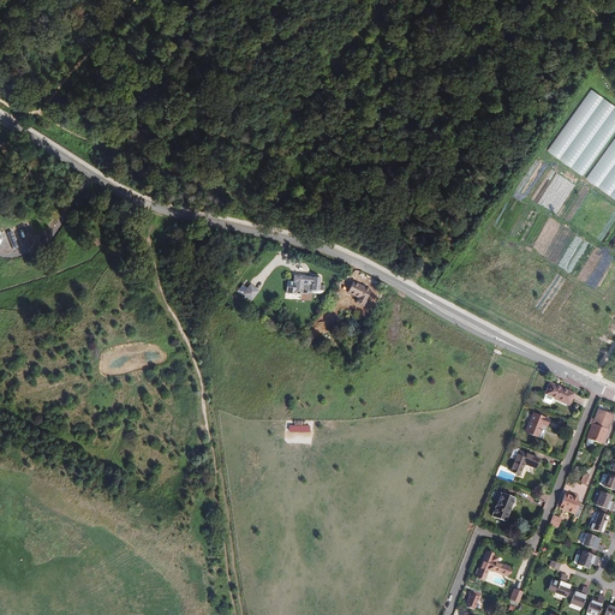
[(324,282),(298,279),(297,285),(298,285),(297,296),(305,298),(305,297),(310,298),(311,296),(315,297),(315,294),(323,296),(324,282)]
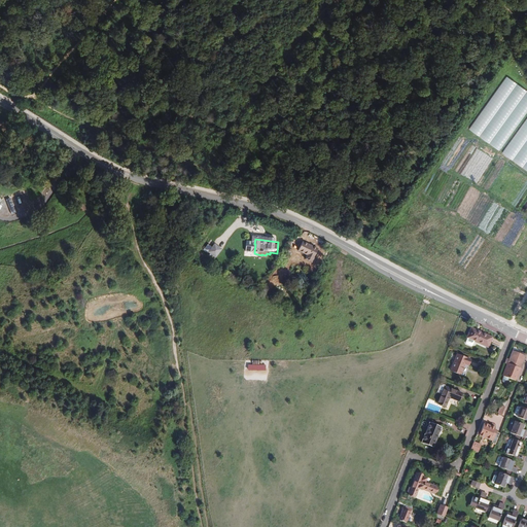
[(309,253),(308,257),(314,260),(320,248),(314,245),(310,243),(304,241),(300,248),(309,253)]
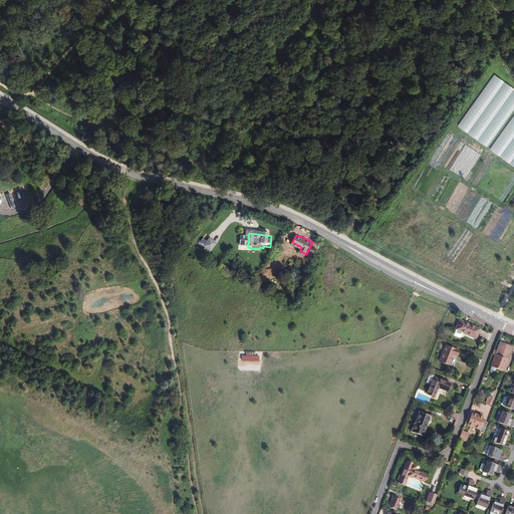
[(219,246),(211,240),(204,248),(212,254),(219,246)]
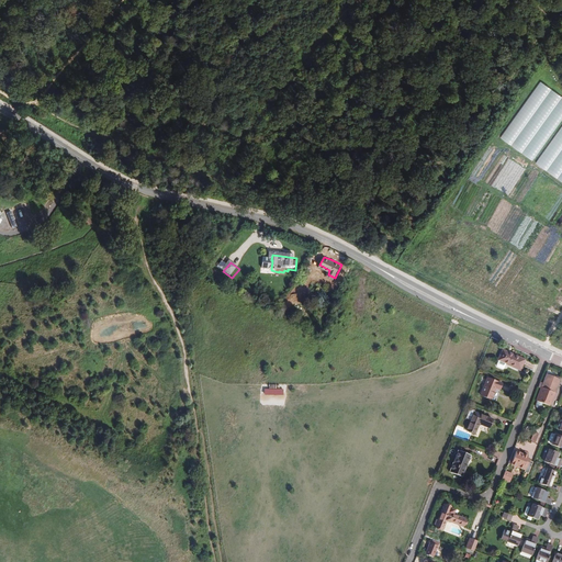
[(318,269),(328,274),(329,270),(319,265),(318,269)]
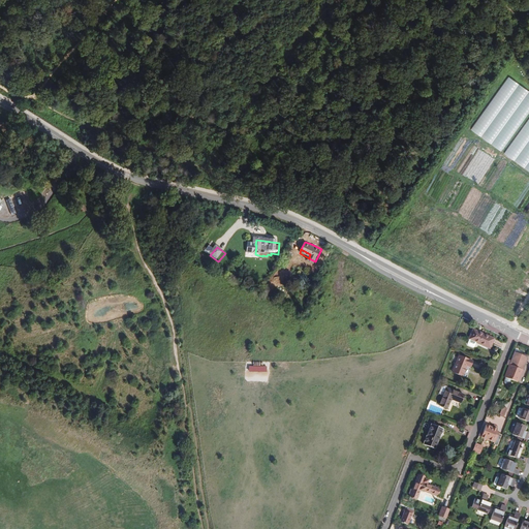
[(490,348),(494,339),(473,330),(468,340),(469,340),(467,344),(468,345),(473,347),(474,347),(476,343),(490,348)]
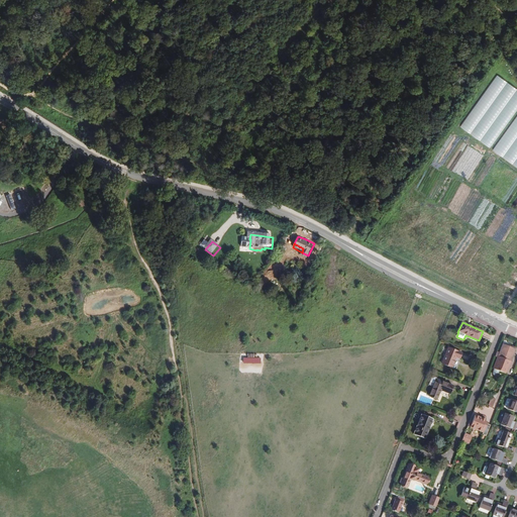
[(500,352),(497,351),(495,356),(510,362),(515,349),(503,344),(500,352)]
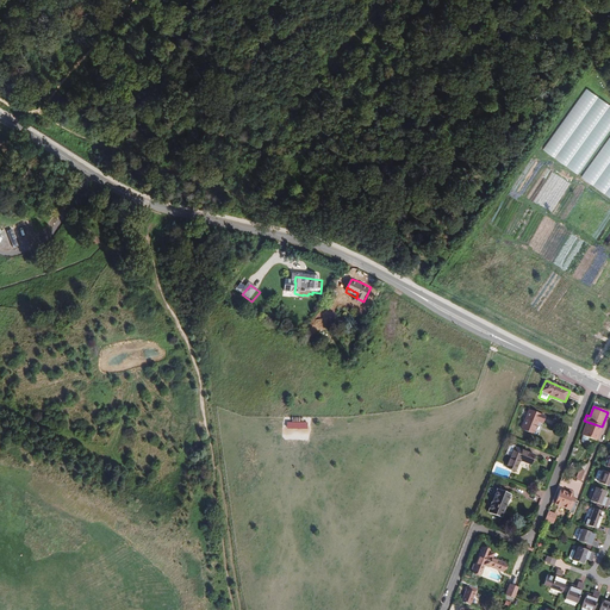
[(541,423),(543,417),(528,411),(521,430),(533,434),(537,422),(541,423)]
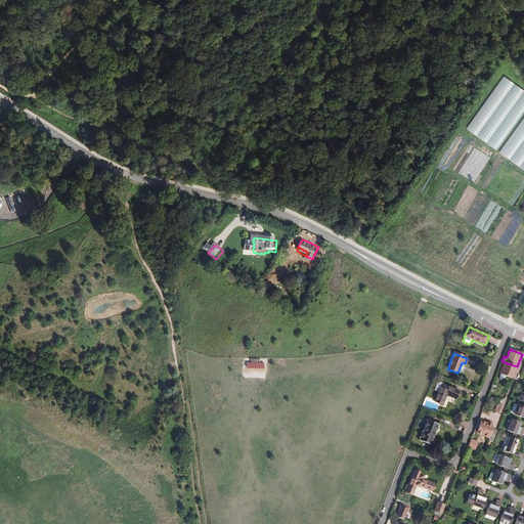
[(517,366),(501,361),(497,373),(501,374),(499,377),(499,379),(500,380),(503,381),(504,380),(506,379),(507,376),(513,378),(517,366)]
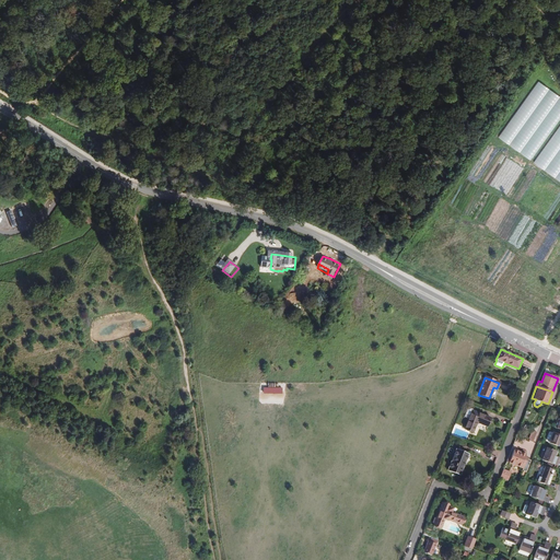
[(473,411),(474,409),(469,407),(466,416),(470,417),(465,430),(473,433),(477,422),(488,427),(490,419),(473,411)]
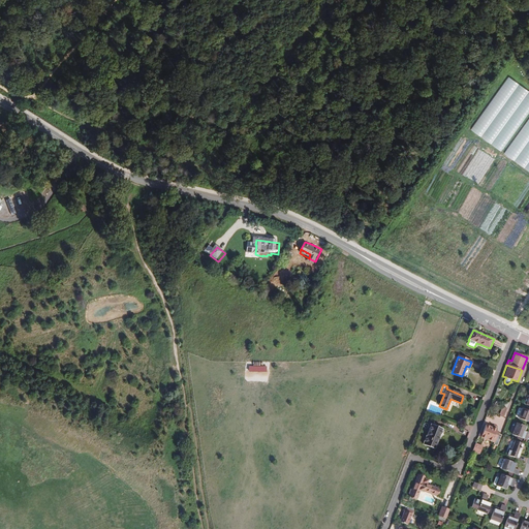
[(528,410),(523,408),(520,417),(528,422),(528,410)]
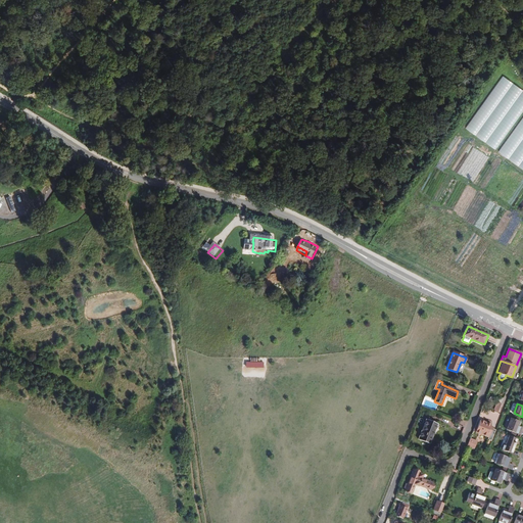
[(520,434),(522,430),(519,428),(520,427),(518,426),(519,422),(511,418),(506,429),(520,434)]
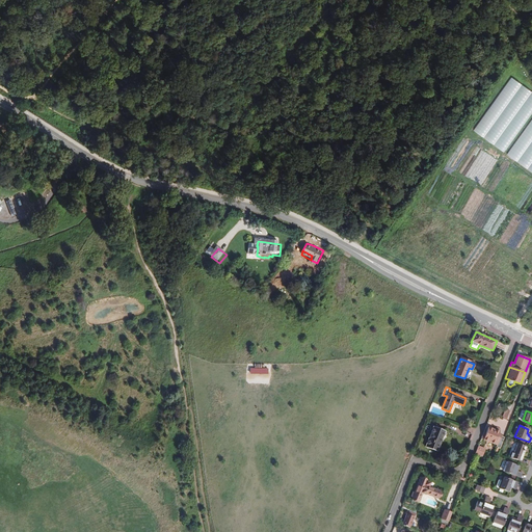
[(437,451),(446,430),(434,426),(427,447),(437,451)]
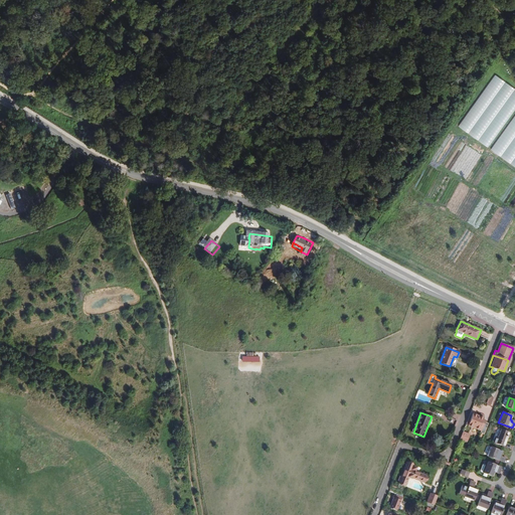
[(481,432),(485,422),(482,421),(483,418),(472,414),(470,420),(468,420),(466,424),(481,432)]
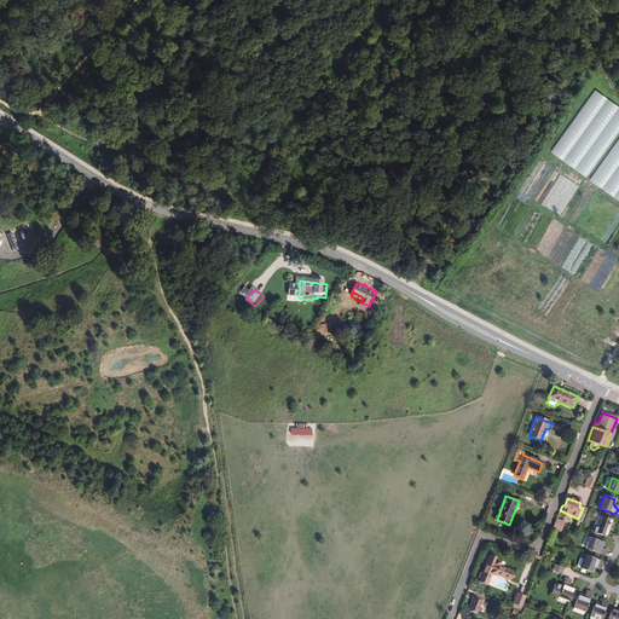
[(577,521),(582,524),(586,509),(583,508),(578,519),(577,521)]
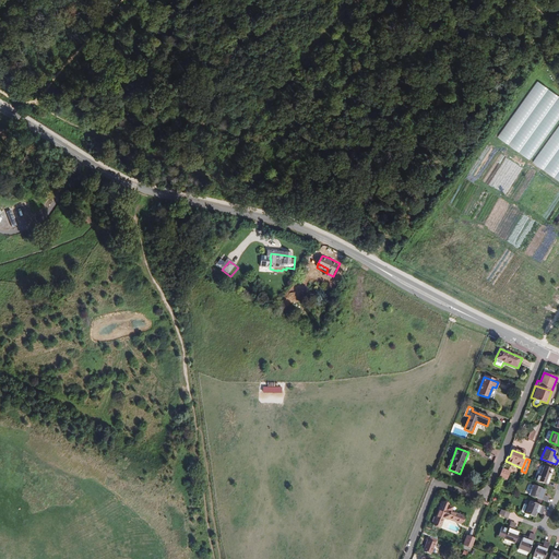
[(547,485),(554,470),(544,466),(540,476),(538,475),(536,480),(547,485)]
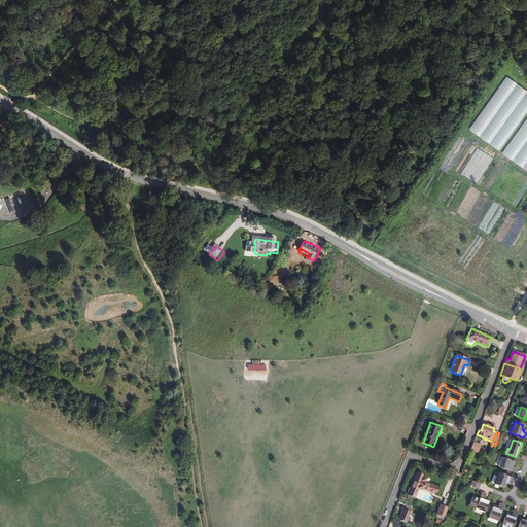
[(481,445),(473,442),(471,449),(478,452),(481,445)]
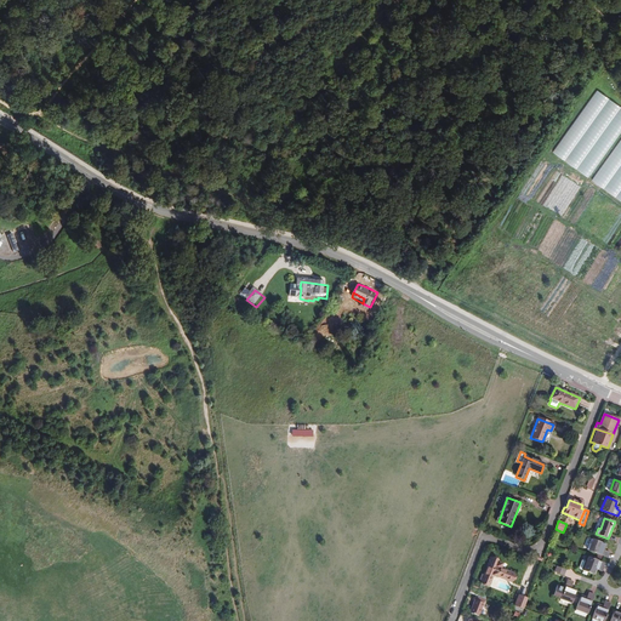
[(604,550),(607,545),(593,539),(590,550),(608,557),(610,552),(604,550)]
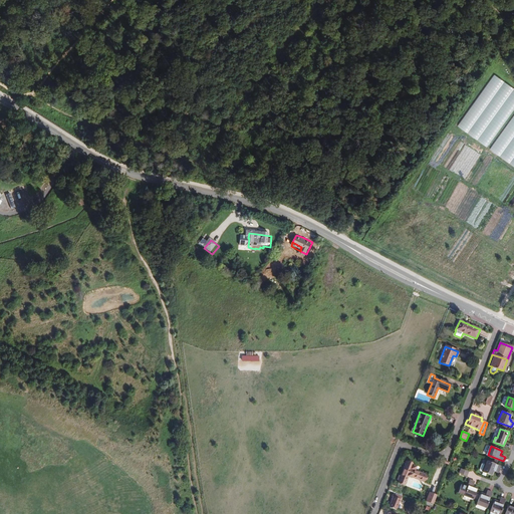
[(487,461),(486,465),(482,472),(491,476),(493,471),(495,472),(496,470),(500,471),(501,467),(487,461)]
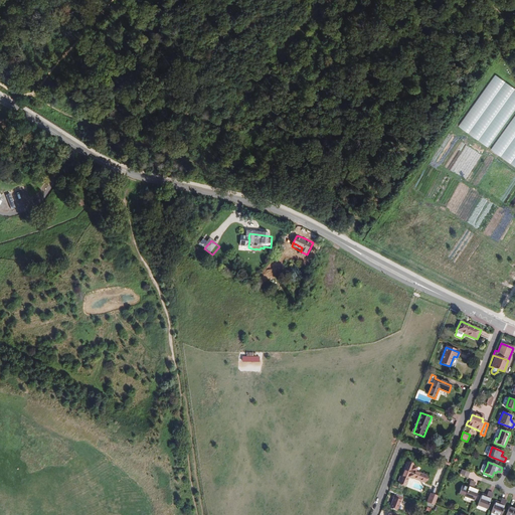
[(407,463),(405,468),(399,483),(405,485),(409,477),(412,479),(413,478),(424,482),(426,476),(415,472),(417,468),(413,466),(407,463)]
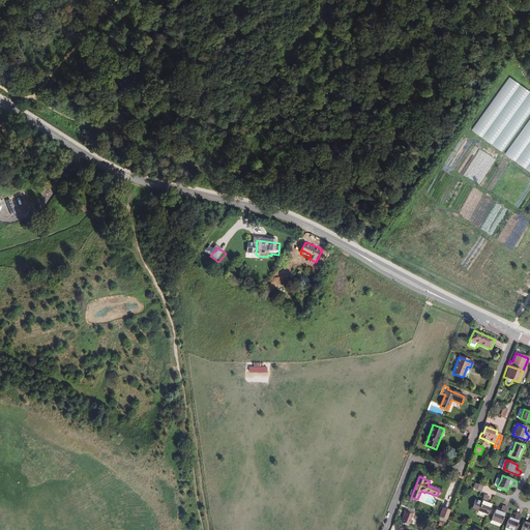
[(472,508),(488,514),(493,503),(488,501),(489,497),(484,495),(481,502),(475,500),(472,508)]
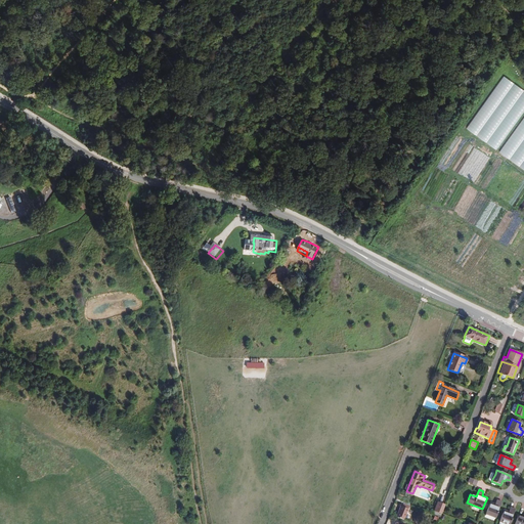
[(495,518),(501,501),(497,500),(495,505),(490,503),(486,514),(495,518)]
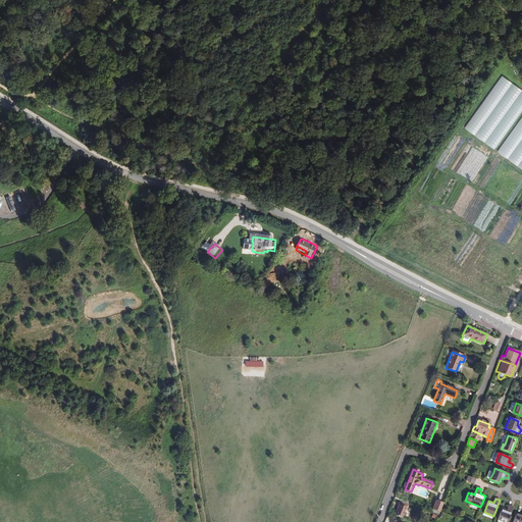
[(400,505),(395,515),(403,518),(407,507),(406,507),(407,503),(402,501),(401,505),(400,505)]
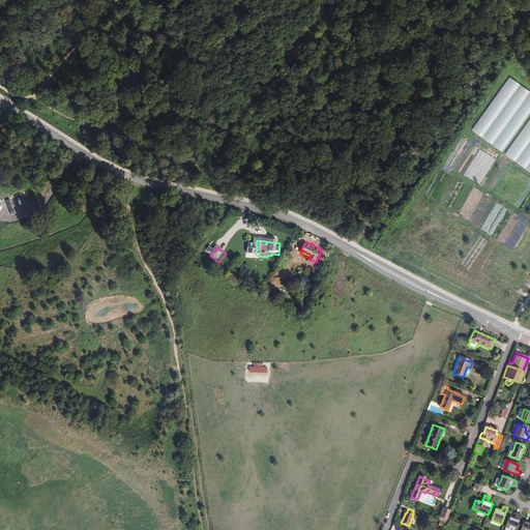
[(450,511),(443,509),(440,518),(446,520),(447,519),(450,511)]
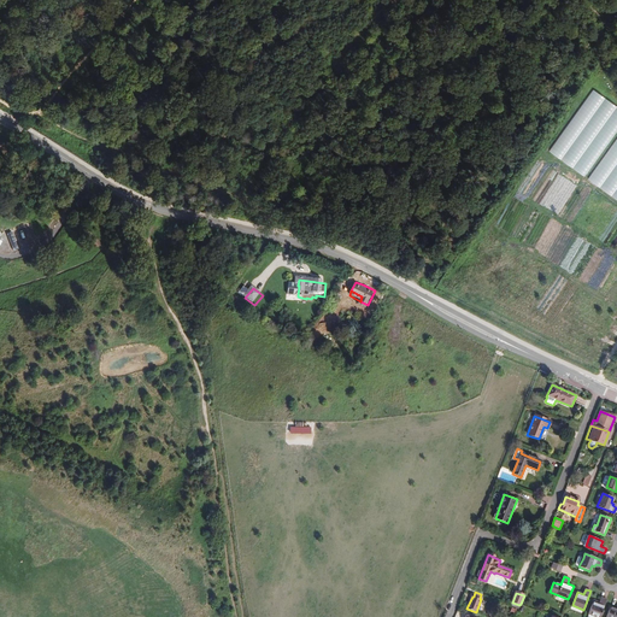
[(588,613),(595,616),(599,616),(606,599),(601,598),(599,603),(593,600),(588,613)]
